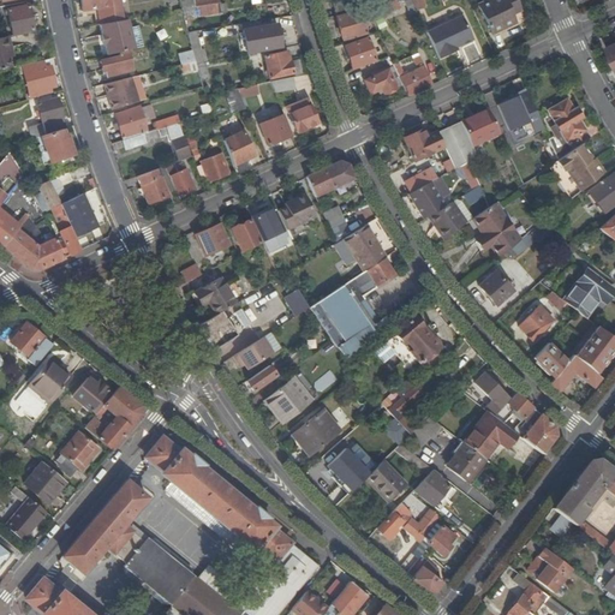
[(102,24),(124,21),(120,0),(81,0),(84,12),(95,10),(100,9),(102,24)]
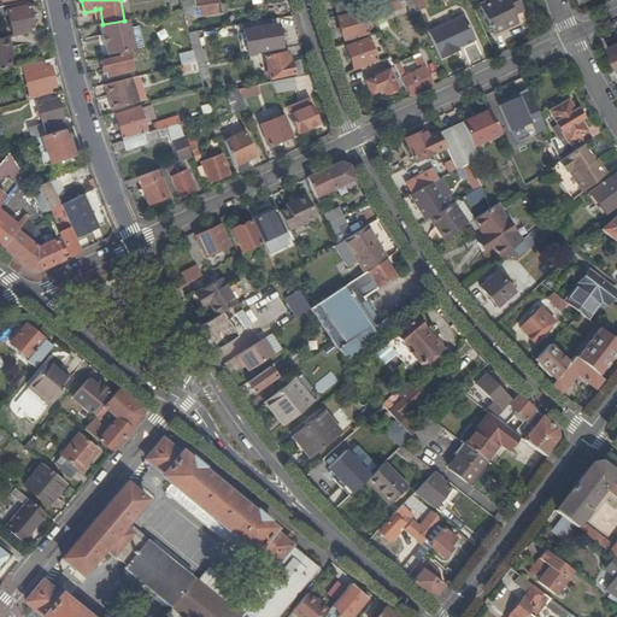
[(188,33),(195,31),(188,0),(183,0),(181,0),(183,10),(183,12),(188,33)]
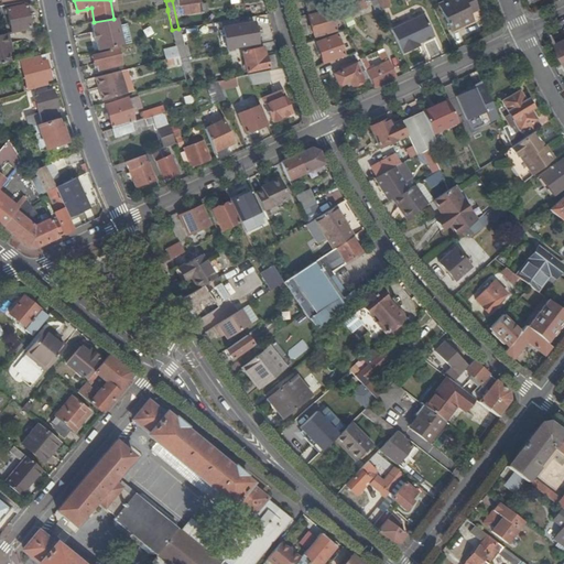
[(201,0),(180,0),(182,14),(203,12),(203,8),(206,8),(206,3),(202,3),(201,0)]
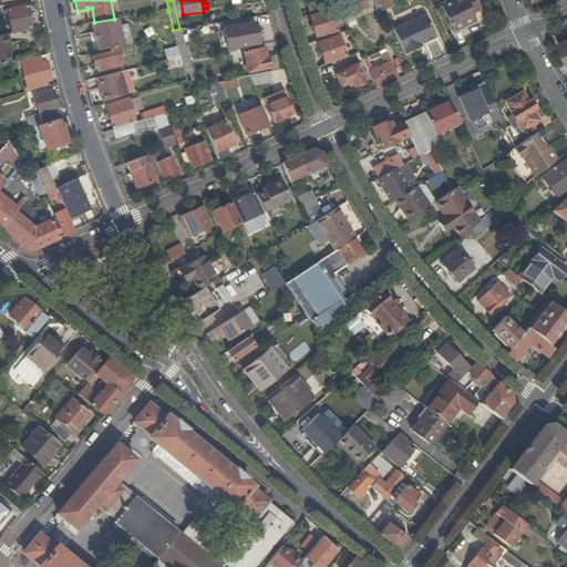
[(322,0),(306,4),(308,16),(334,8),(332,0),(322,0)]
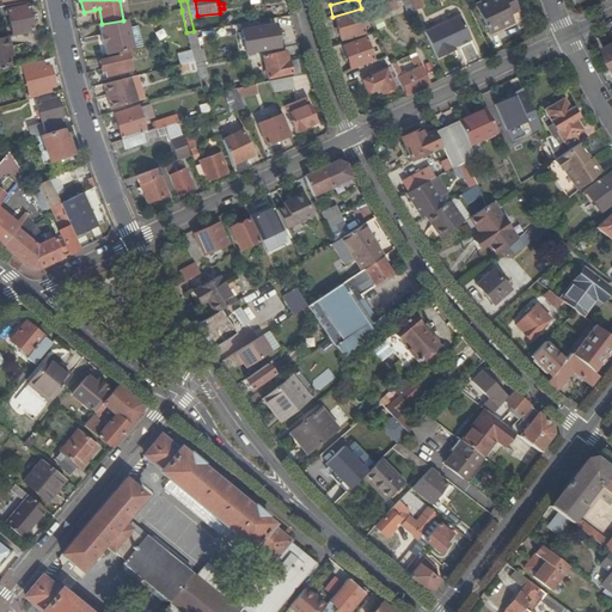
[(398,7),(393,0),(386,4),(386,2),(384,2),(367,11),(371,20),(390,11),(391,13),(396,12),(395,8),(398,7)]
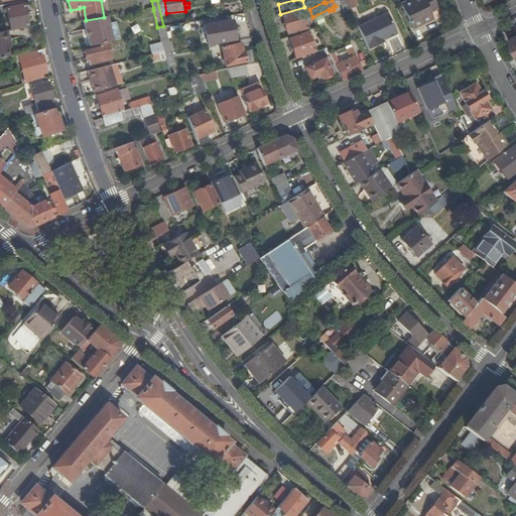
[(350,11),(345,0),(339,0),(346,13),(350,11)]
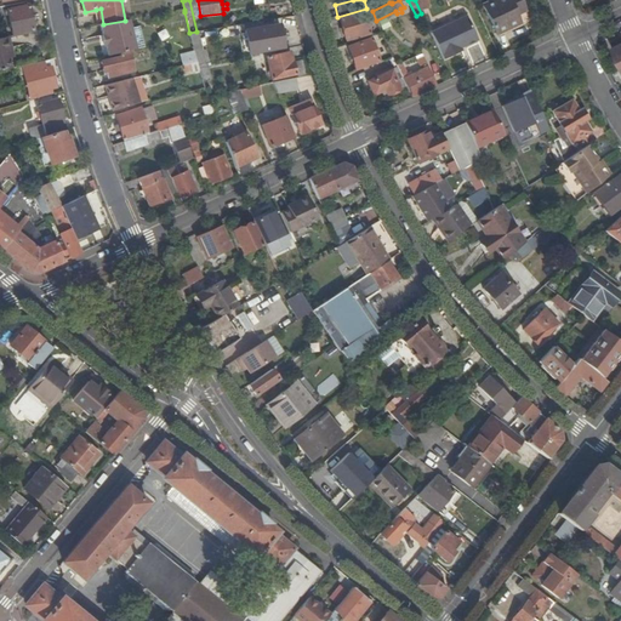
[(528,20),(518,0),(496,0),(483,6),(496,34),(528,20)]
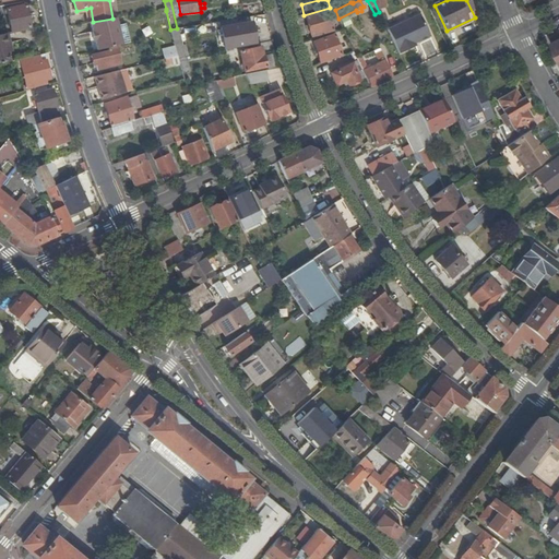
[(31,28),(26,6),(8,10),(12,33),(31,28)]
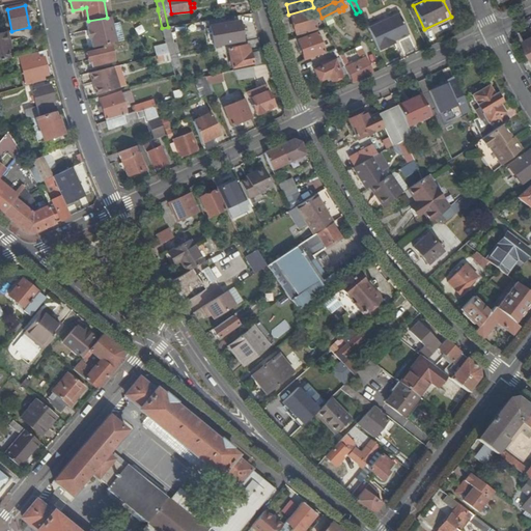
[(316,28),(311,10),(290,16),(296,34),(316,28)]
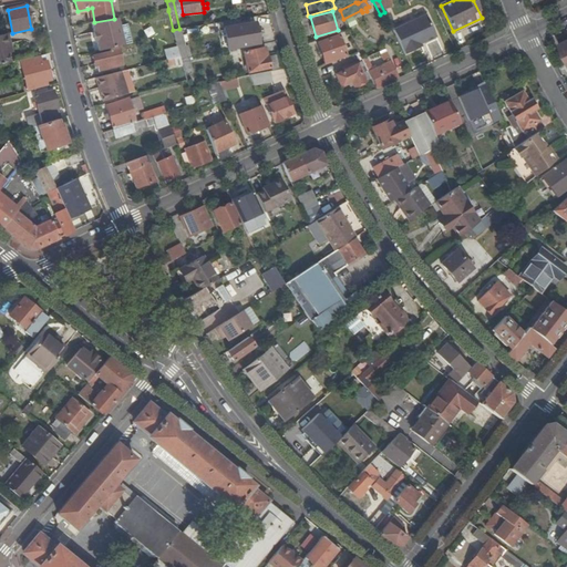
[(393,30),(404,55),(421,48),(420,44),(435,37),(425,16),(393,30)]
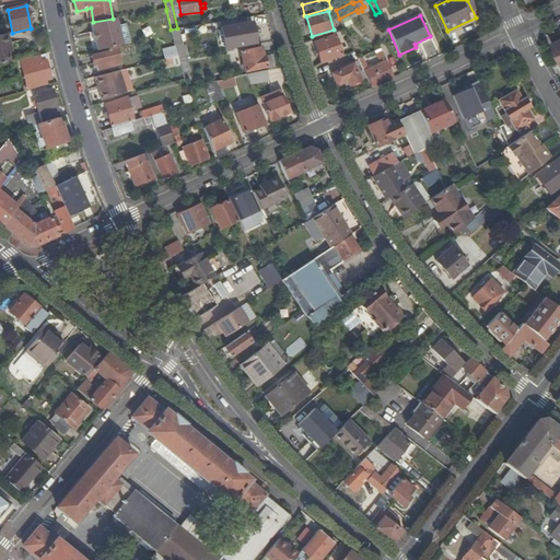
[(115,47),(121,46),(115,19),(113,19),(93,22),(92,23),(94,32),(93,32),(95,43),(97,43),(98,51),(111,48),(115,47)]
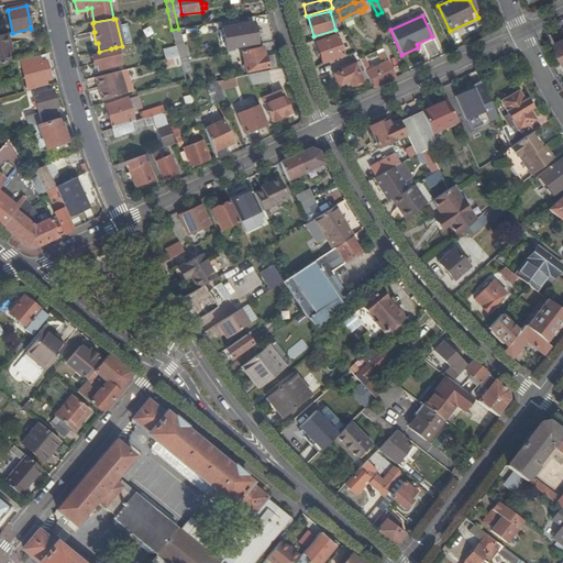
[(222,31),(220,22),(188,28),(189,34),(196,33),(197,36),(222,31)]
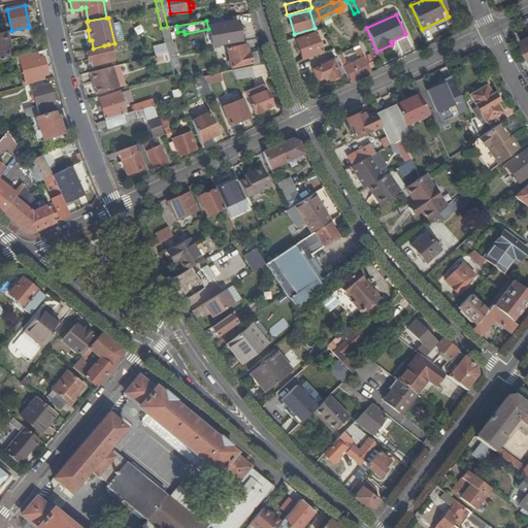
[(221,44),(241,40),(238,22),(218,25),(221,44)]
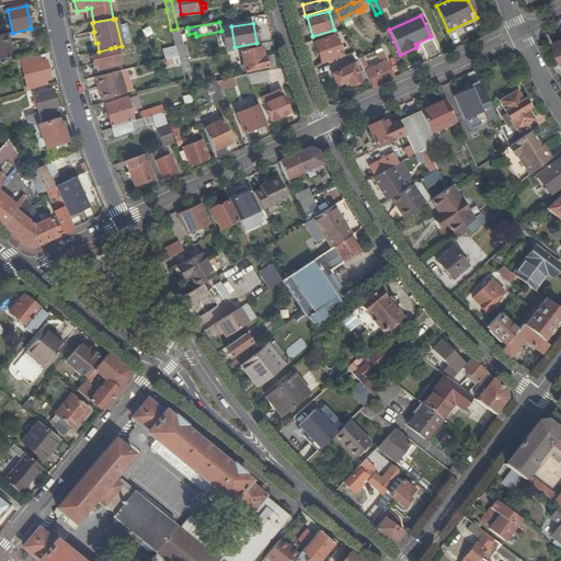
[(176,47),(182,46),(178,29),(171,30),(175,44),(176,46),(176,47)]
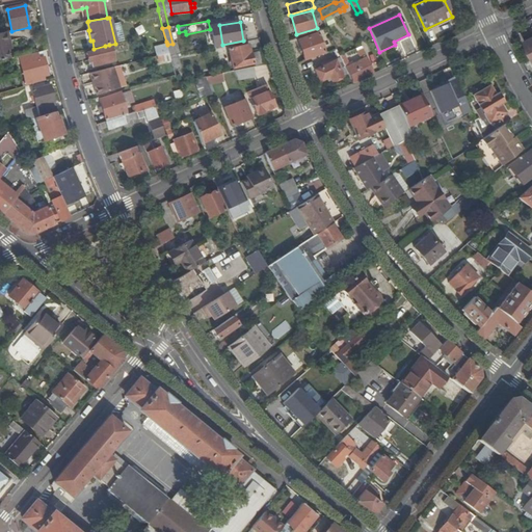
[(0,58),(11,56),(6,31),(0,32),(0,58)]
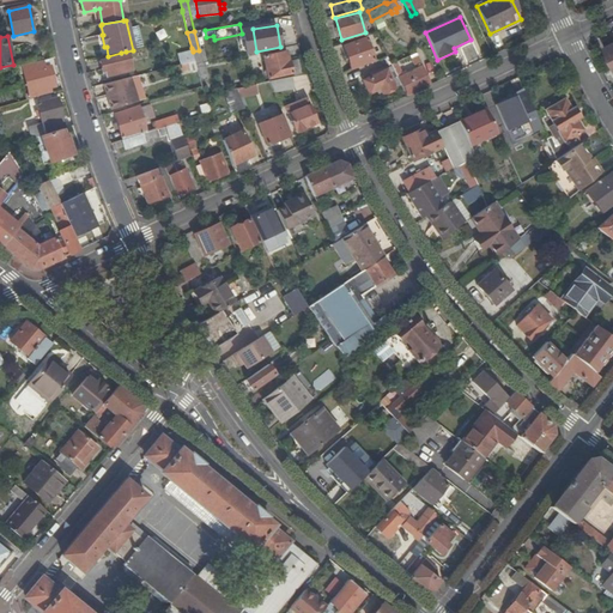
[(374,60),(366,38),(344,47),(351,68),(374,60)]
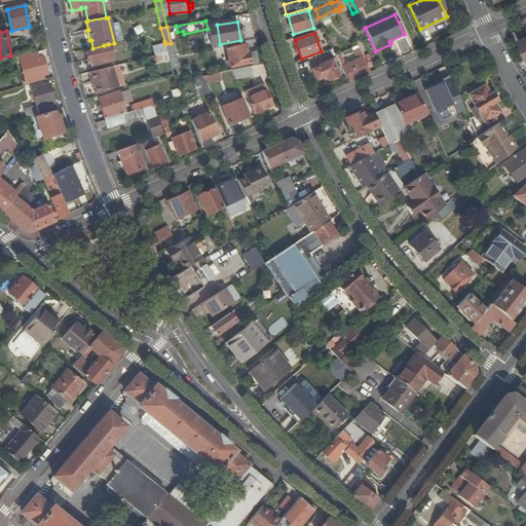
[(155,55),(167,52),(165,44),(165,43),(152,46),(155,55)]
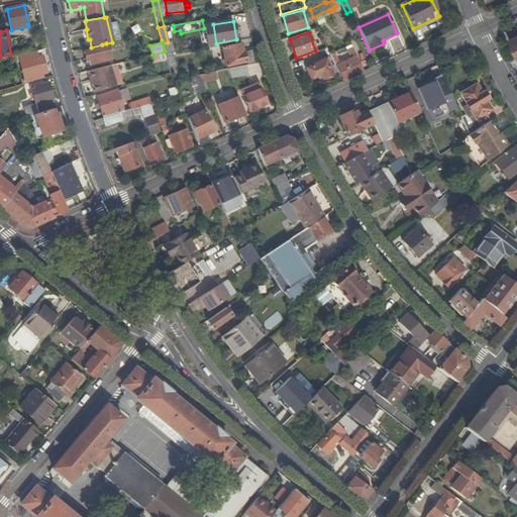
[(165,52),(166,54),(171,53),(169,42),(168,42),(163,43),(165,52)]
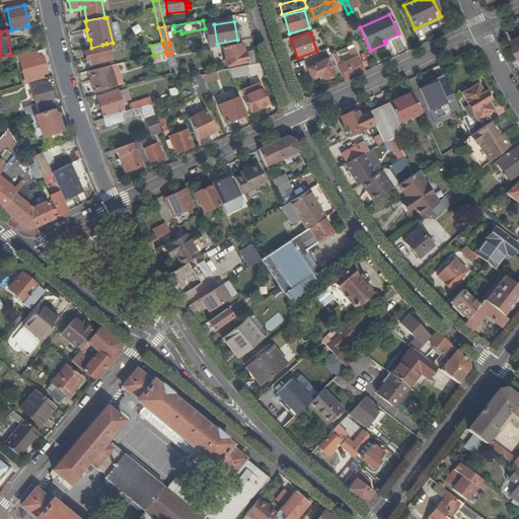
[(110,61),(106,44),(102,45),(102,48),(85,52),(87,61),(90,60),(90,63),(91,65),(110,61)]
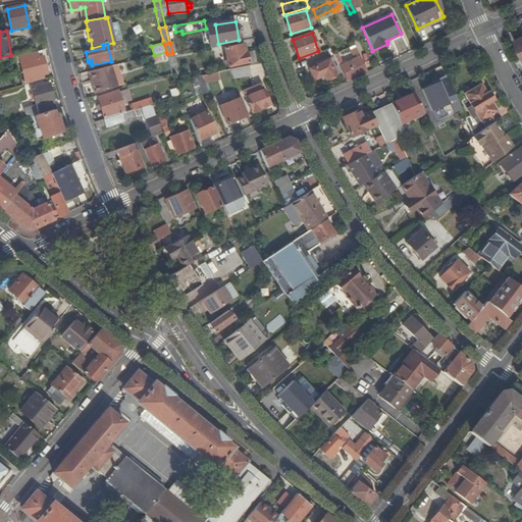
[(249,62),(250,65),(258,63),(256,51),(245,54),(243,44),(225,48),(228,67),(249,62)]
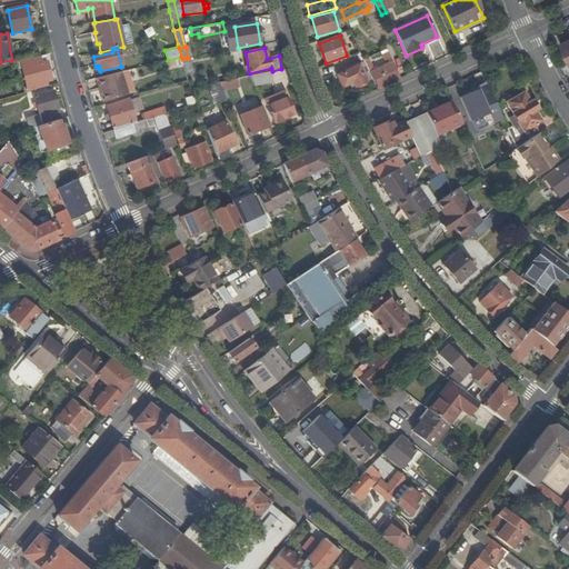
[(28,92),(49,87),(48,82),(52,80),(47,59),(42,60),(41,57),(20,62),(21,66),(29,63),(35,86),(27,87),(28,92)]
